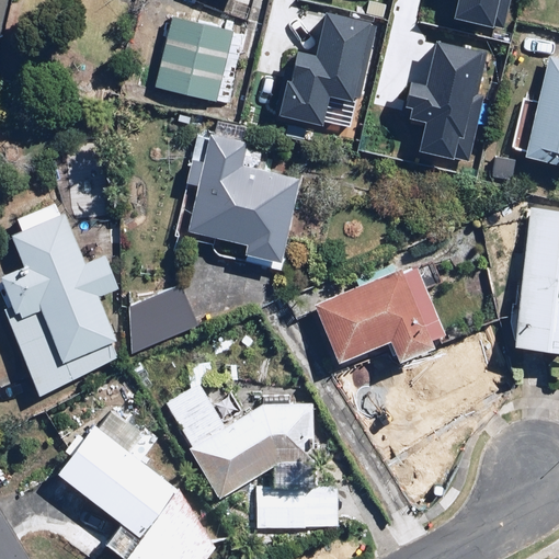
[(457,0),(453,21),(492,31),(492,29),(502,31),(509,0),(457,0)]
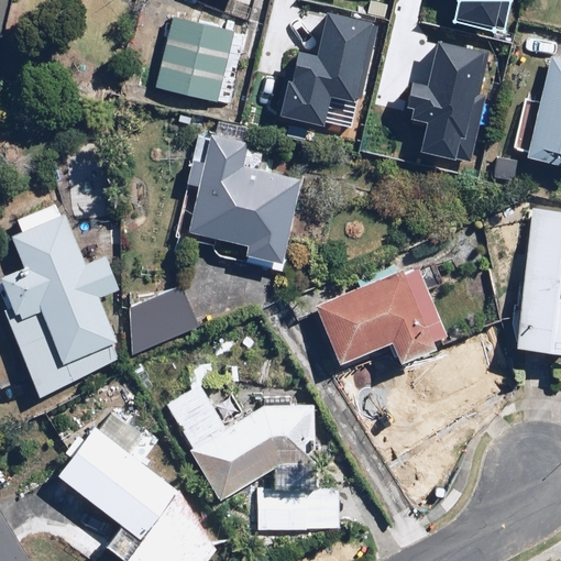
[(371,25),(326,14),(316,58),(297,54),(290,84),(286,84),(278,118),(321,128),(328,98),(352,103),(353,100),(360,101),(376,29),(371,28),(371,25)]
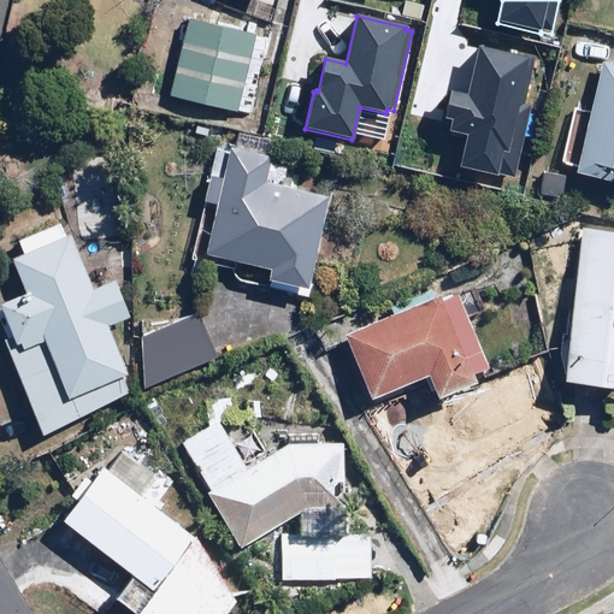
[(265,33),(186,18),(171,98),(251,112),(265,33)]
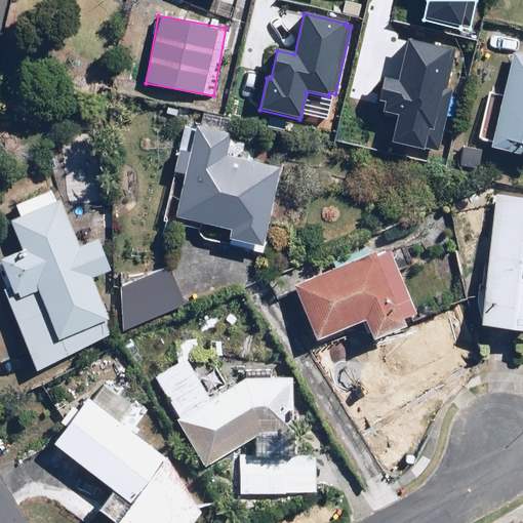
[(396,82),(384,79),(377,103),(384,104),(381,113),(397,117),(391,144),(437,154),(451,91),(446,89),(455,50),(406,39),(396,82)]
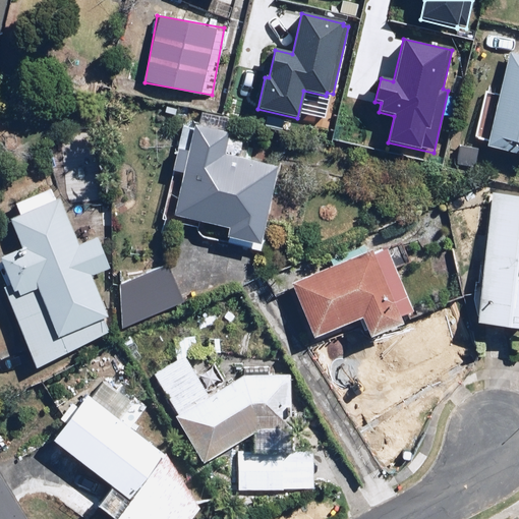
[(518,57),(507,55),(499,96),(483,94),(475,138),(491,141),(489,147),(518,152),(518,57)]
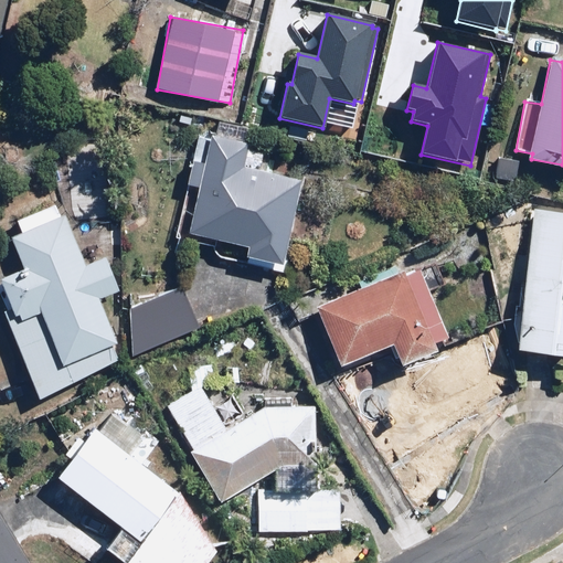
[(205,243),(205,236),(253,243),(248,269),(287,275),(300,179),(246,170),(250,144),(244,144),(246,129),(212,124),(210,136),(194,134),(187,187),(180,238),(205,243)]
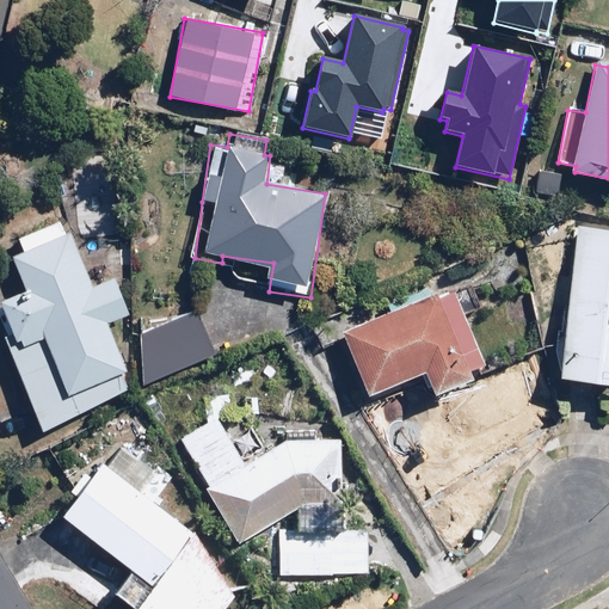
[(563,172),(533,168),(529,194),(559,198),(563,172)]
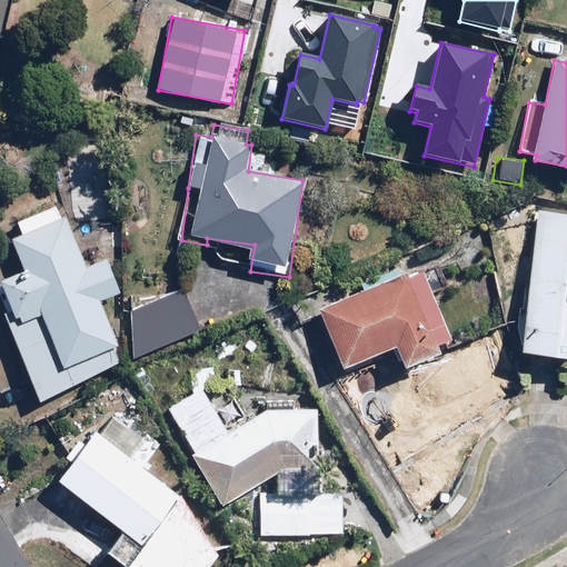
[(103,256),(85,265),(66,218),(60,220),(55,207),(13,222),(19,236),(13,238),(25,266),(3,275),(22,320),(9,325),(40,404),(113,367),(106,351),(120,344),(100,305),(123,294),(103,256)]
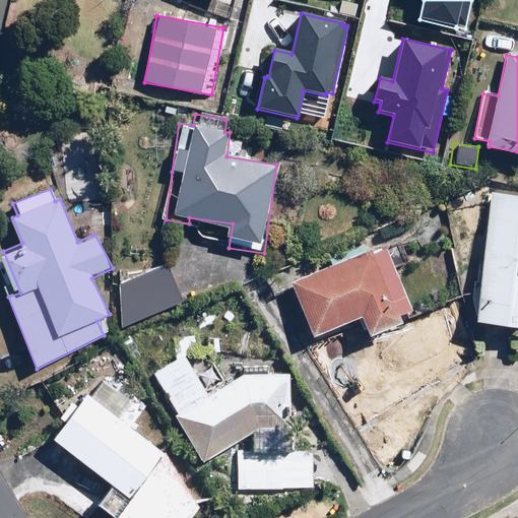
[(517,196),(489,194),(479,322),(517,324),(517,196)]
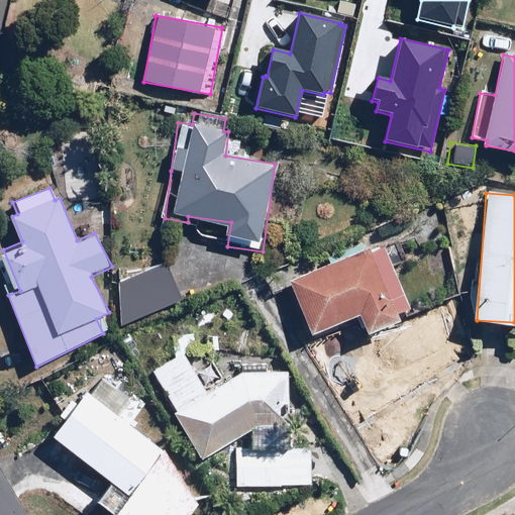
[(400,313),(409,309),(383,241),(291,279),(313,334),(361,315),(368,333),(402,319),(400,313)]
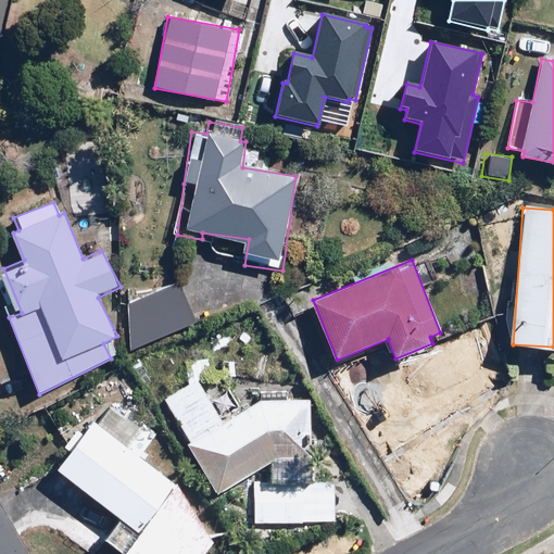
[(177,280),(128,304),(127,354),(197,322),(177,280)]
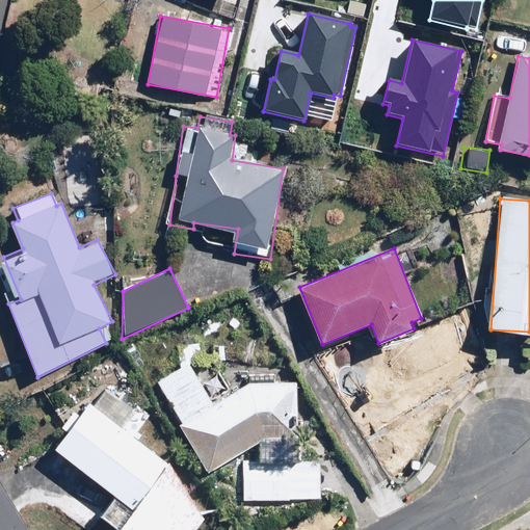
[(295,432),(294,385),(252,383),(215,403),(193,364),(156,385),(206,476),(244,455),(300,462),(305,433),(295,432)]
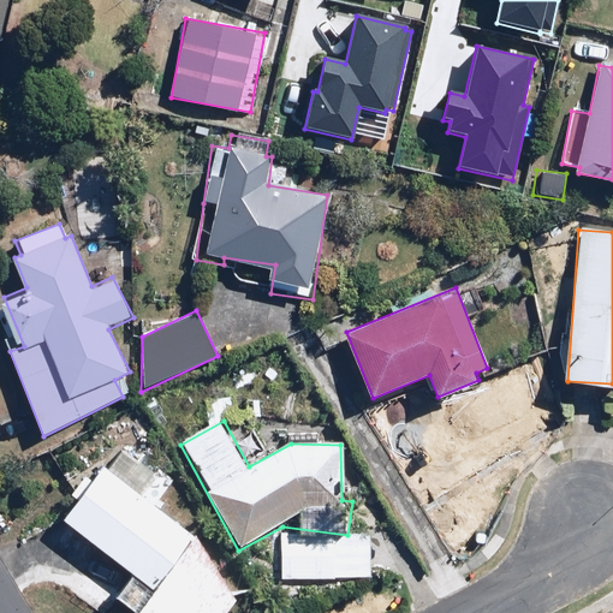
[(481,424),(441,439),(457,484),(498,470),(481,424)]
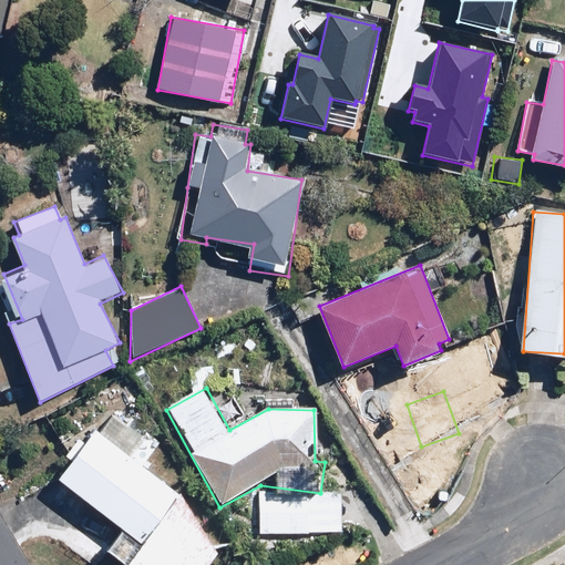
[(154,447),(110,414),(96,434),(89,429),(70,458),(72,459),(61,478),(124,528),(109,547),(130,564),(211,564),(222,551),(188,497),(142,464),(154,447)]
